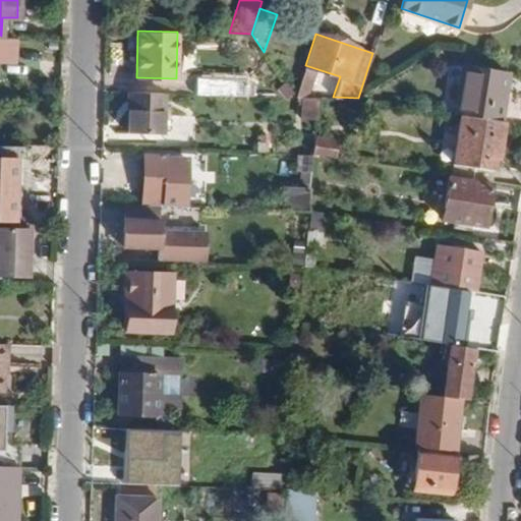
[(500,120),(507,73),(460,65),(453,113),(500,120)]
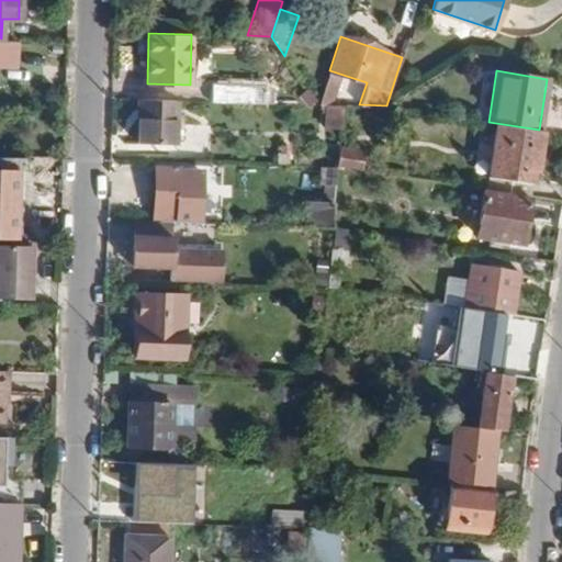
[(272,102),(272,87),(210,86),(210,100),(272,102)]
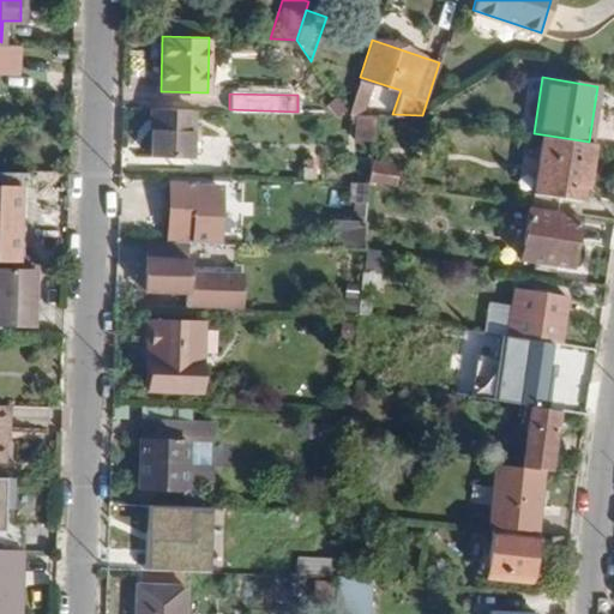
[(192,156),(194,108),(150,107),(149,155),(192,156)]
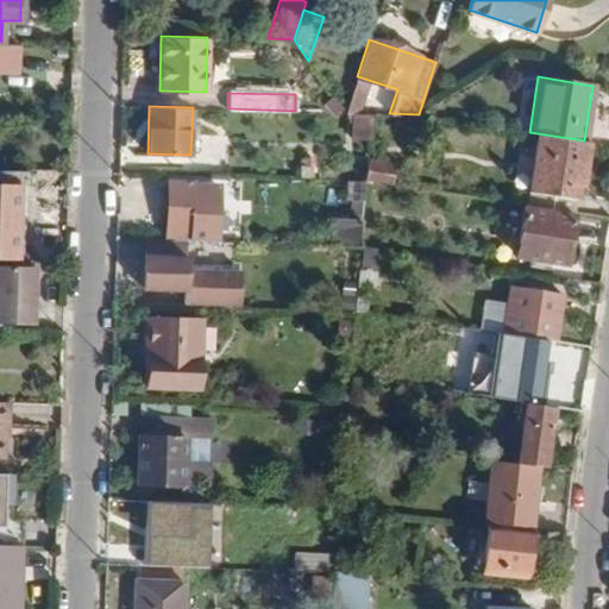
[(369,136),(371,113),(352,112),(350,136),(369,136)]
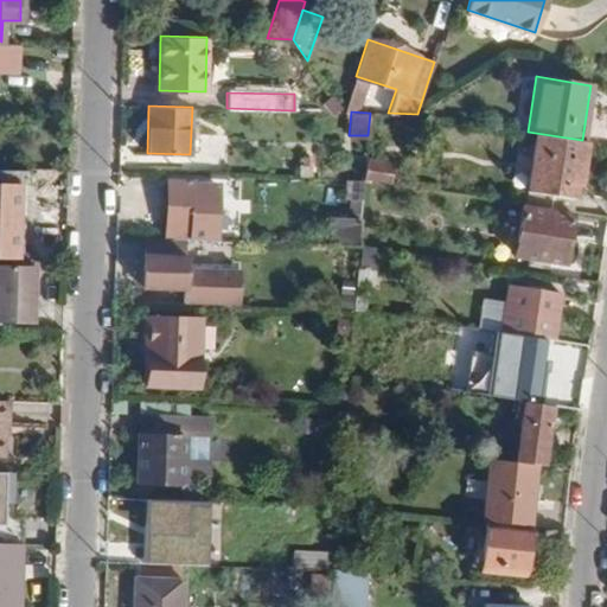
[(566,180),(570,159),(581,160),(585,140),(535,133),(526,187),(573,196),(575,181),(566,180)]
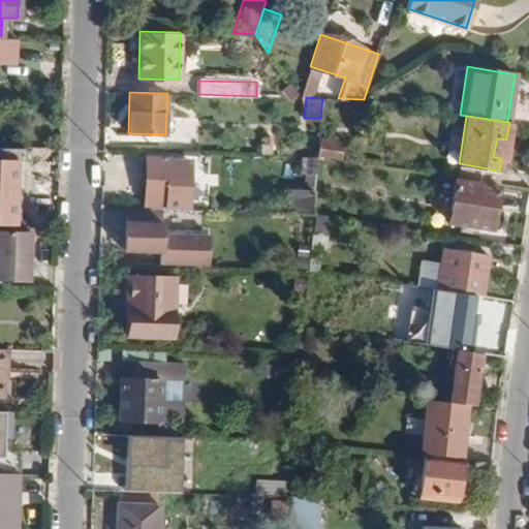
[(339,157),(341,142),(319,137),(317,154),(339,157)]
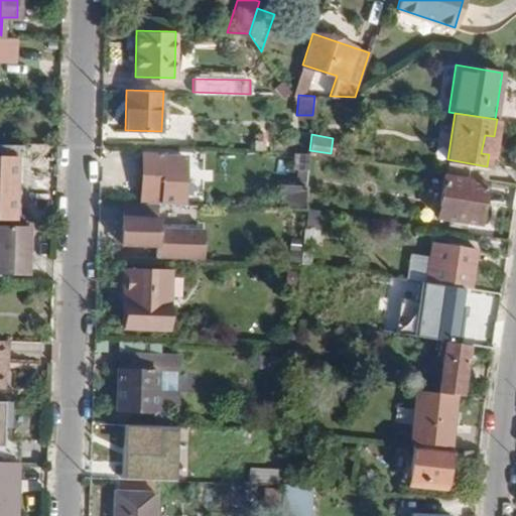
[(492,154),(494,136),(485,135),(481,153),(489,154),(492,154)]
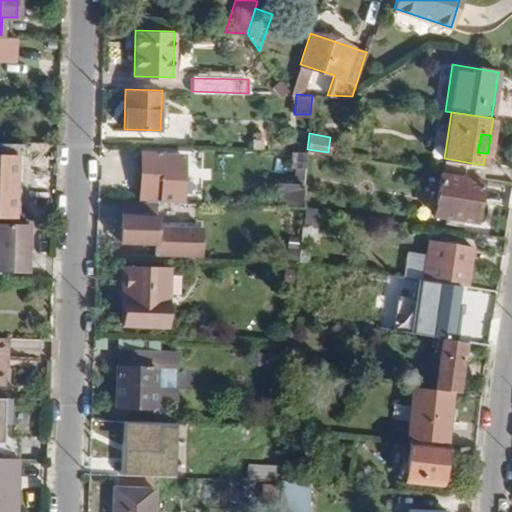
[(180,201),(183,155),(142,151),(139,200),(180,201)]
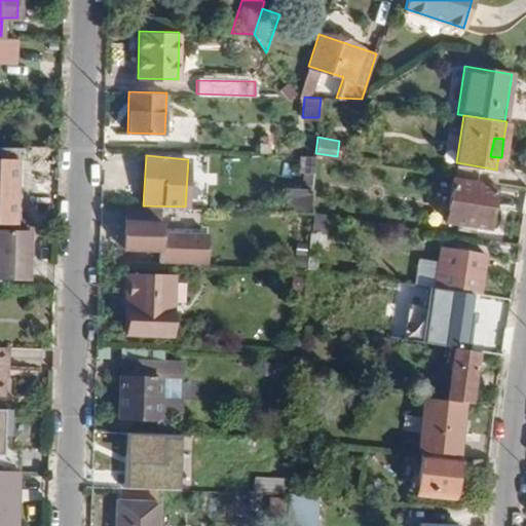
[(0,205),(9,207),(10,187),(21,186),(22,160),(10,159),(10,163),(0,163),(0,205)]
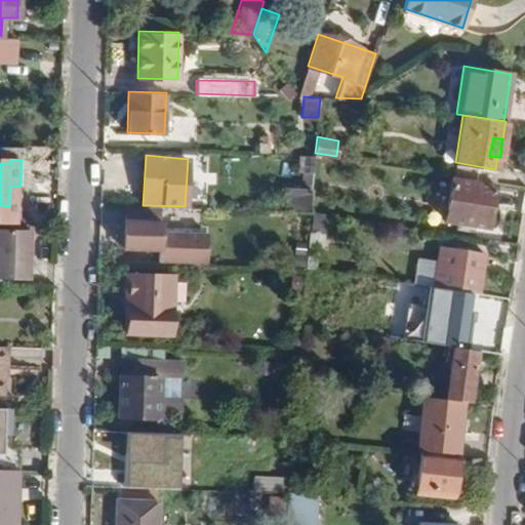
[(494,179),(495,169),(455,162),(452,177),(493,184),(494,179)]
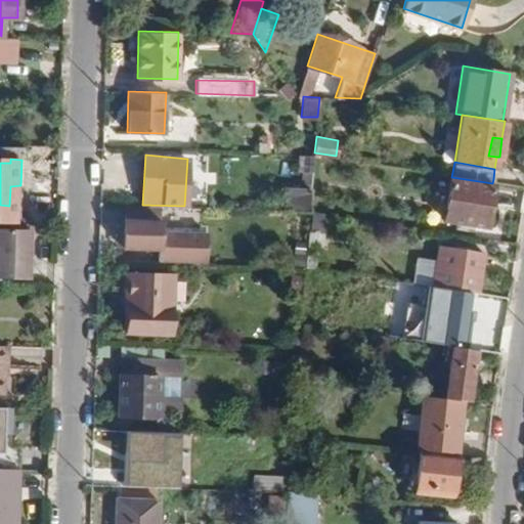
[(311,188),(312,172),(301,171),(300,188),(311,188)]
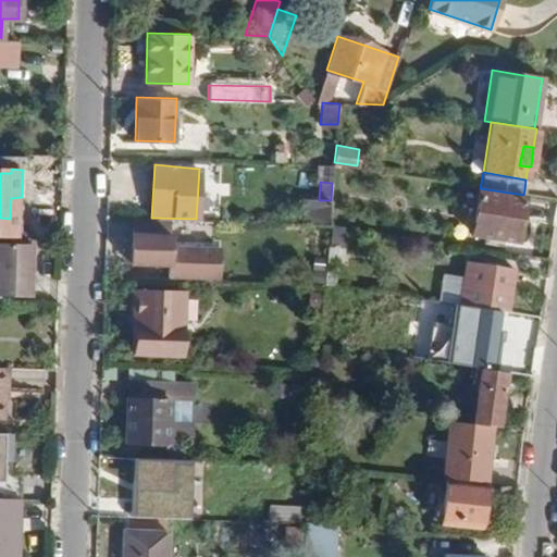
[(516,239),(523,195),(480,188),(479,188),(471,232),(516,239)]
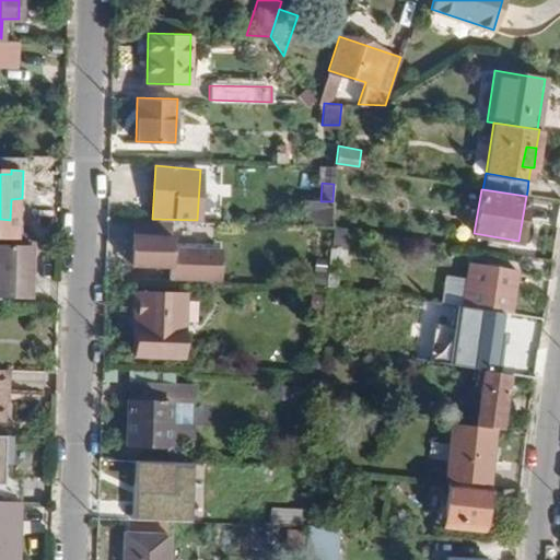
[(330,223),(333,201),(321,201),(305,200),(303,223),(330,223)]
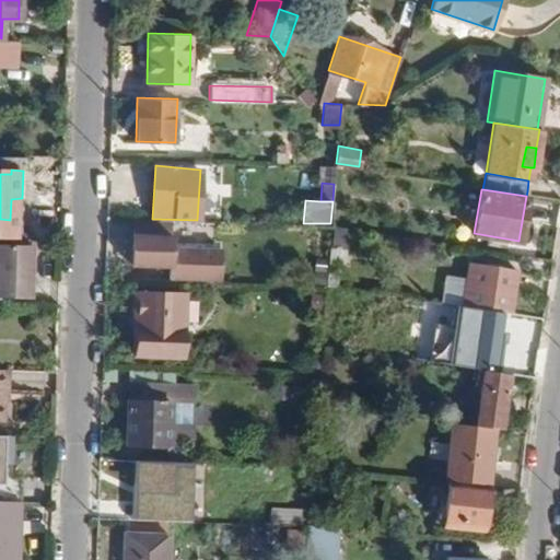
[(348,248),(350,231),(331,229),(328,245),(348,248)]
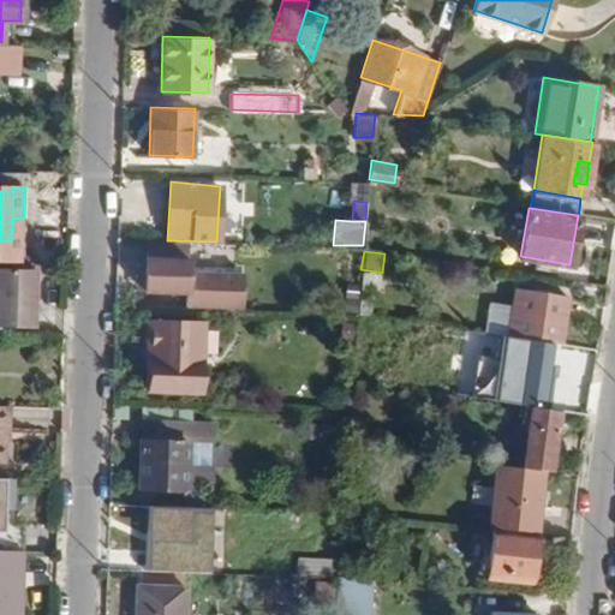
[(185,290),(185,258),(144,257),(143,273),(143,288),(185,290)]
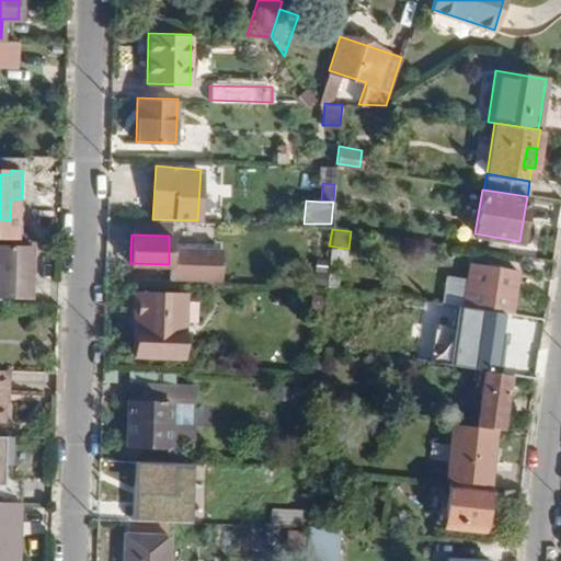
[(0,293),(29,294),(29,241),(0,240),(0,293)]
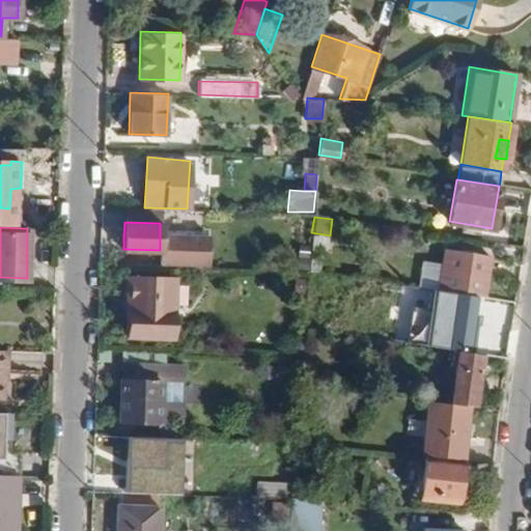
[(123,249),(123,235),(114,235),(113,248),(123,249)]
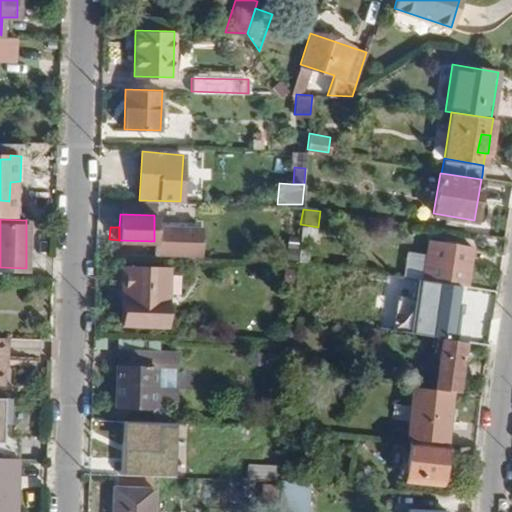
[(317,243),(318,228),(298,227),(297,242),(317,243)]
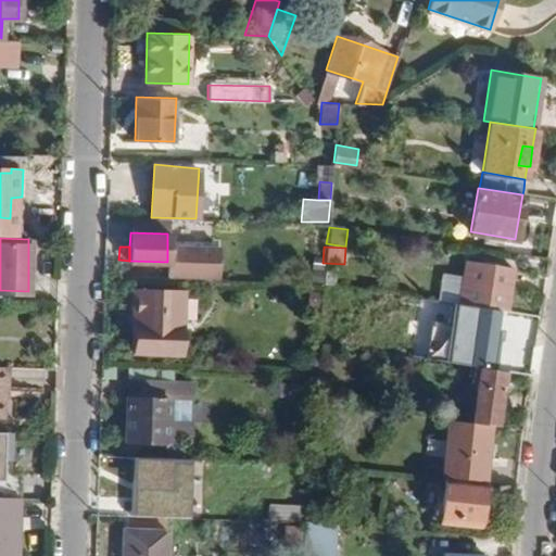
[(505,310),(512,268),(464,261),(456,303),(505,310)]
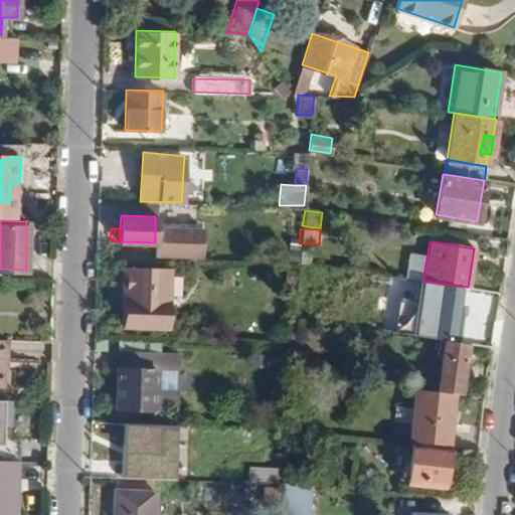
[(166,326),(168,270),(125,269),(122,324),(166,326)]
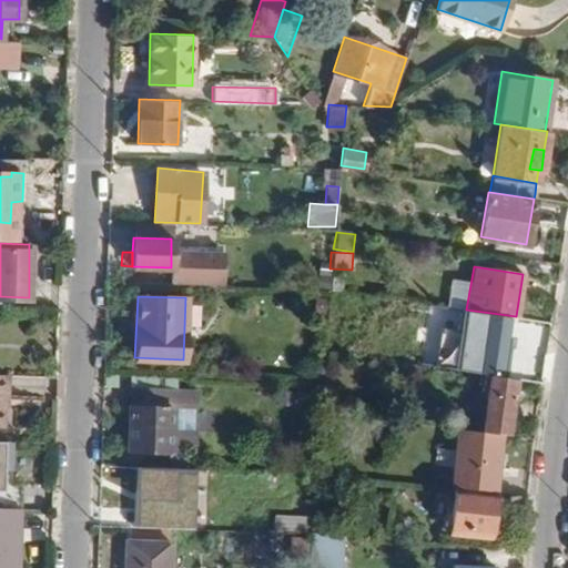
[(508,363),(516,316),(496,314),(489,359),(508,363)]
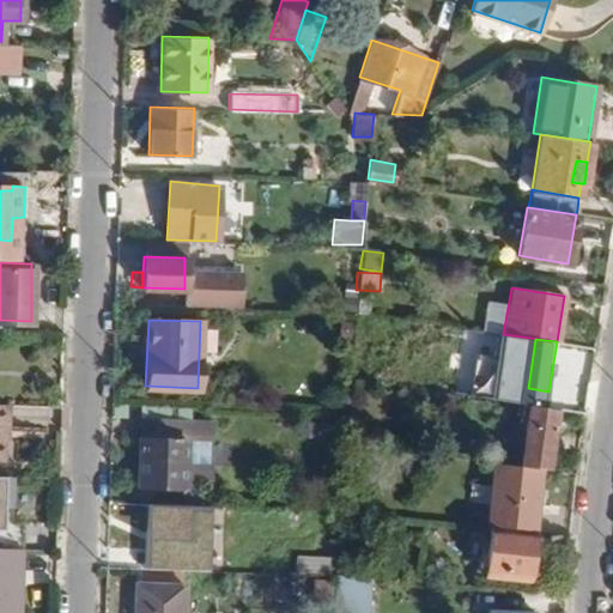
[(547,468),(556,408),(526,405),(517,465),(541,467),(547,468)]
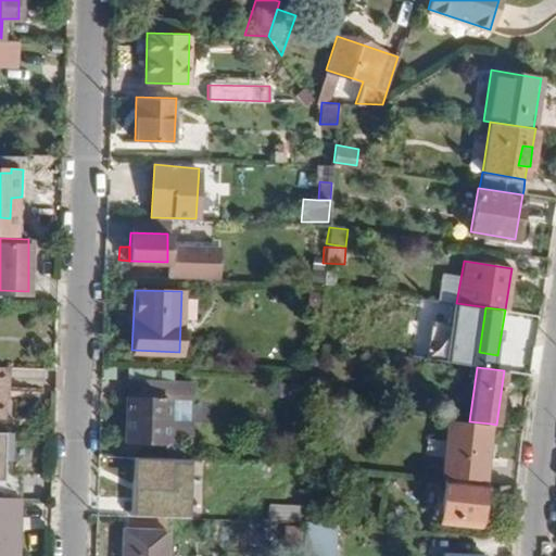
[(166,440),(169,393),(169,382),(127,380),(124,438),(166,440)]
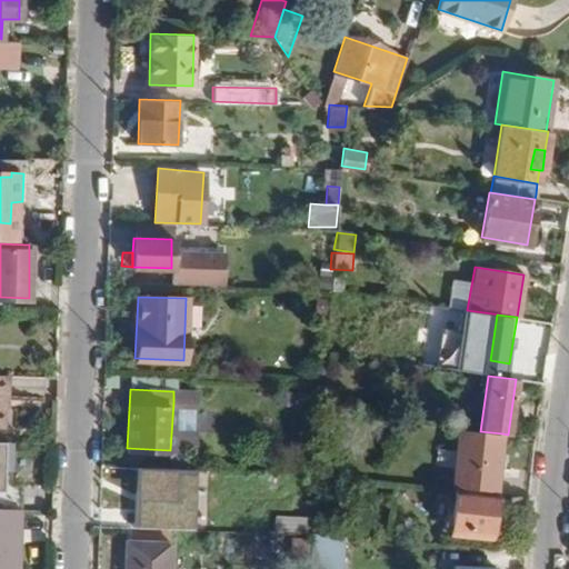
[(183,450),(186,402),(173,402),(170,450),(183,450)]
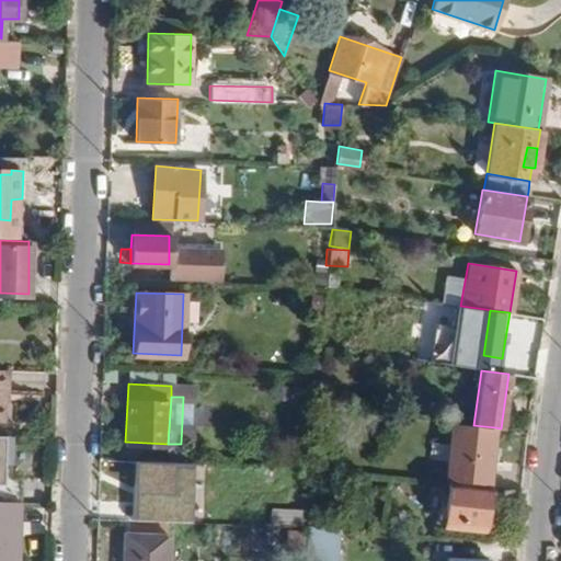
[(488,484),(495,427),(473,425),(451,422),(444,480),(447,480),(488,484)]
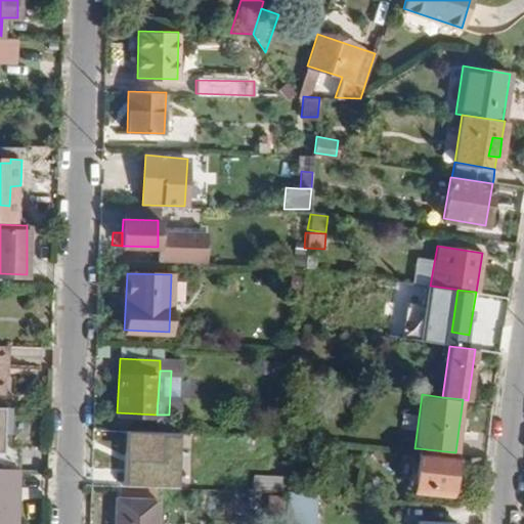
[(450,495),(455,452),(418,448),(413,491),(450,495)]
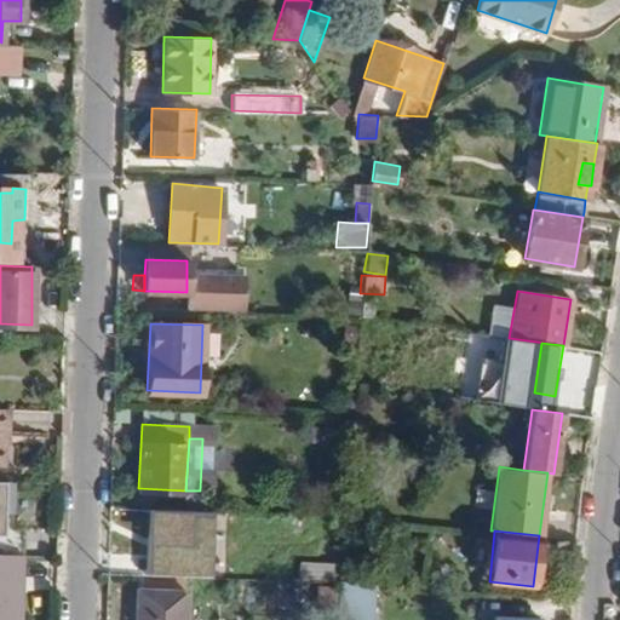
[(12,597),(15,554),(0,552),(0,619),(18,619),(19,597),(12,597)]
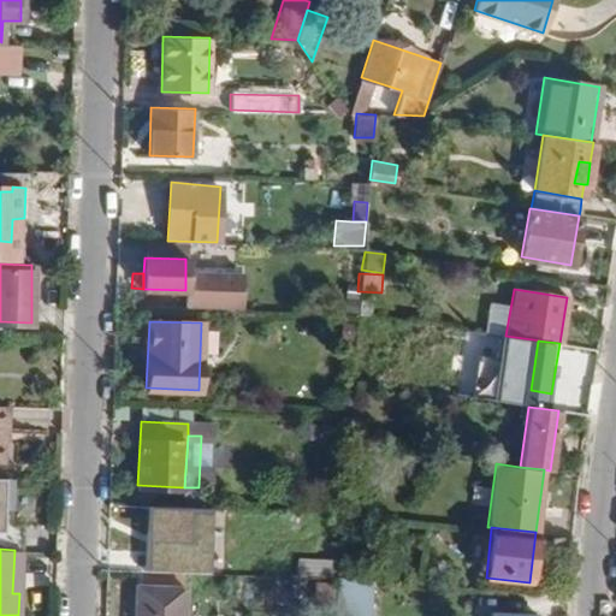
[(360,580),(360,564),(338,563),(338,578),(360,580)]
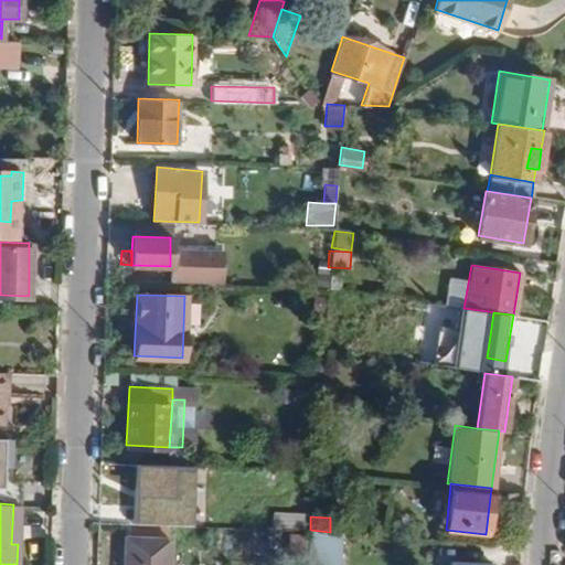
[(413,528),(413,518),(401,516),(401,528),(413,528)]
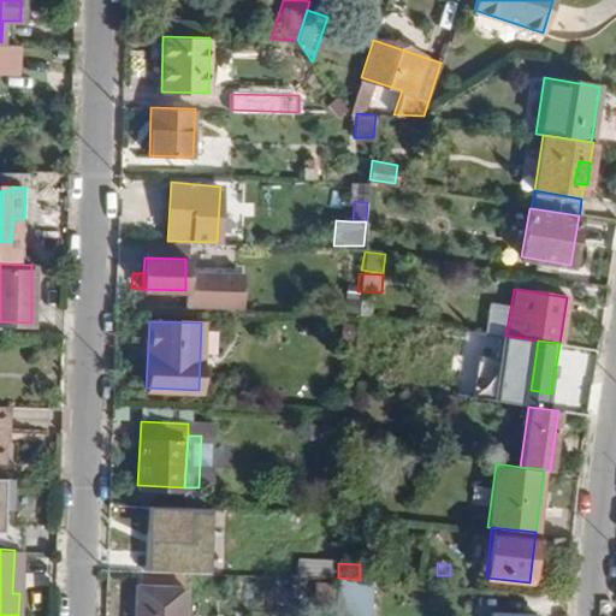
[(182,615),(183,573),(136,570),(135,615),(182,615)]
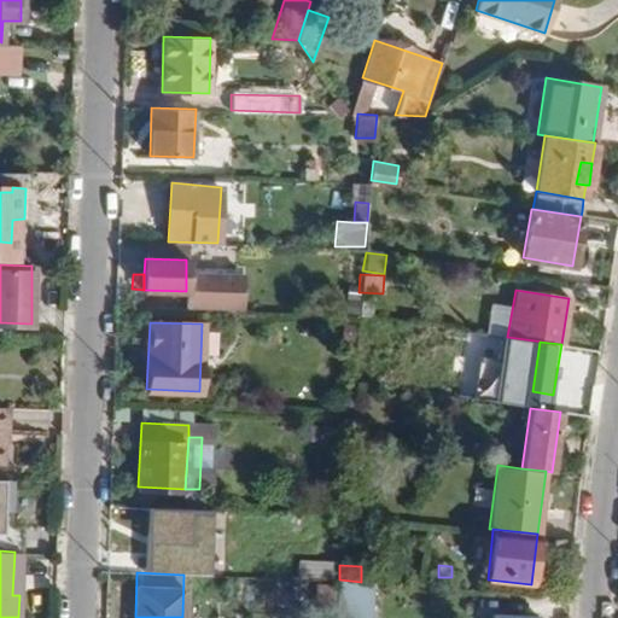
[(338,607),(339,579),(315,578),(314,607),(338,607)]
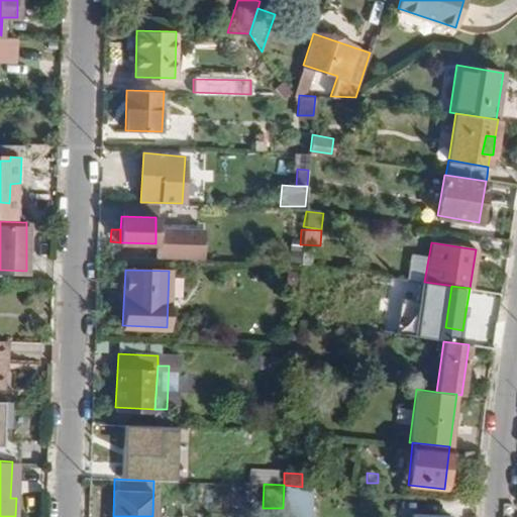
[(288,516),(311,516),(313,488),(302,487),(284,485),(283,508),(283,516),(288,516)]
